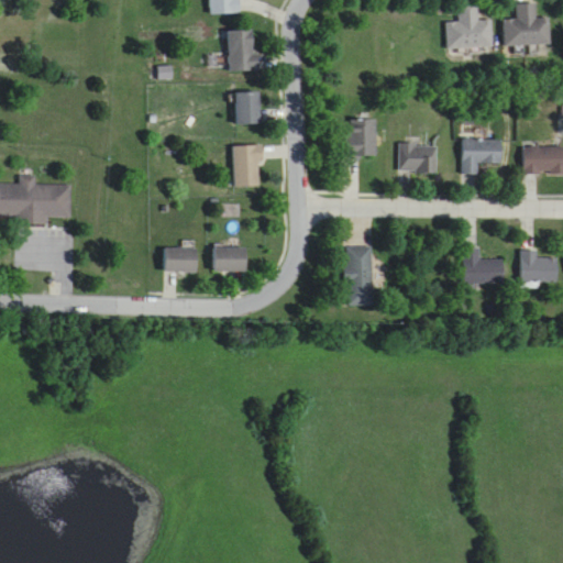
[(236,13),(236,0),(209,0),(209,13),(236,13)]
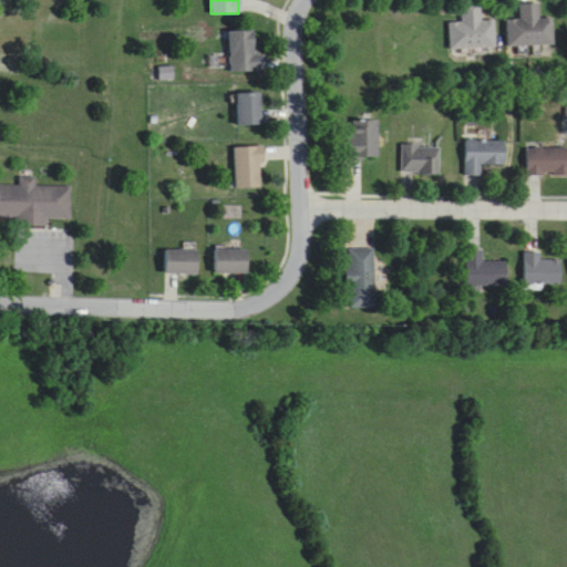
[(508,19),(508,45),(554,44),(554,17),(540,17),(539,2),(519,3),(519,19),(508,19)]
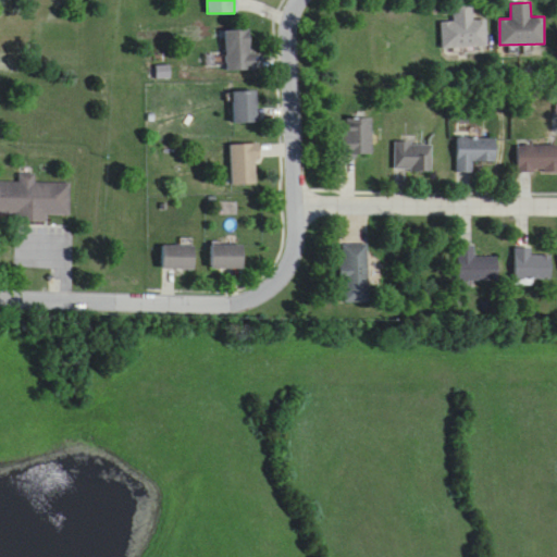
[(487,47),(486,19),(473,20),(473,5),(454,7),(454,22),(442,22),(443,48),(487,47)]
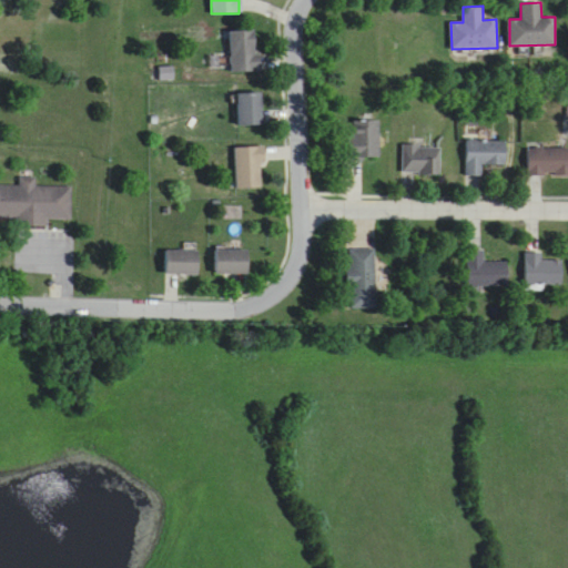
[(256,30),(230,30),(230,71),(256,71),(256,30)]
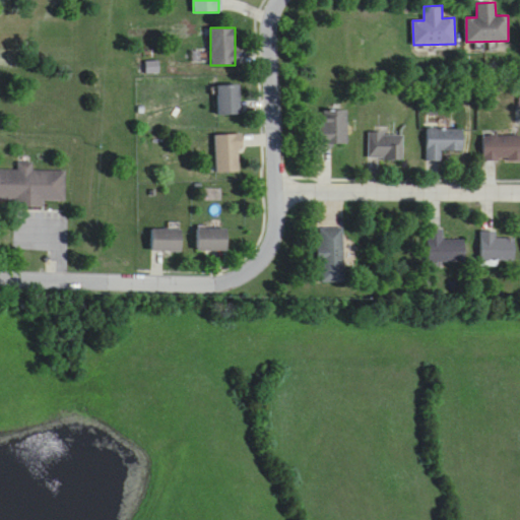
[(239,85),(216,85),(217,115),(240,115),(239,85)]
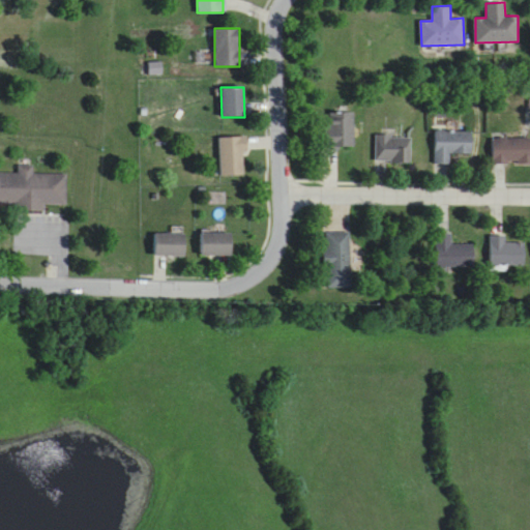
[(354,112),(324,112),(324,149),(354,149),(354,112)]
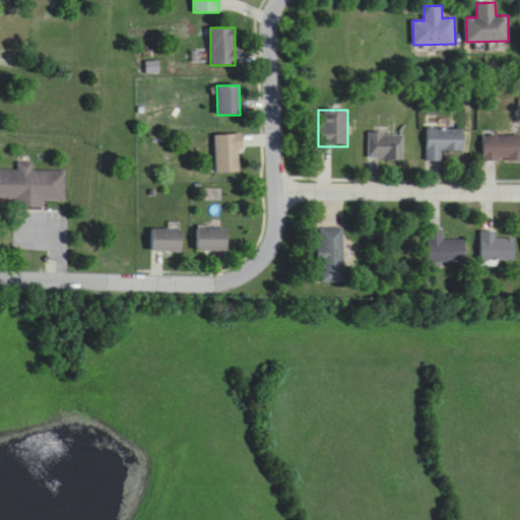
[(429,127),(427,159),(443,160),(443,150),(463,150),(463,128),(429,127)]
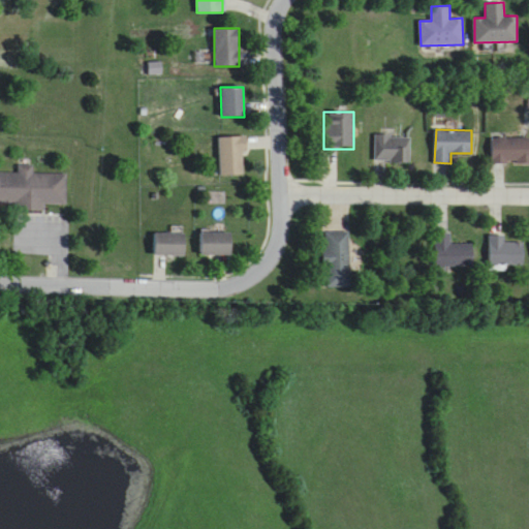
[(410,135),(375,135),(375,162),(410,162),(410,135)]
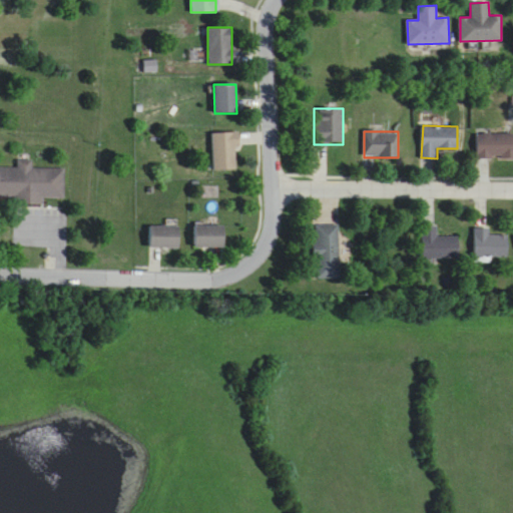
[(237,169),(237,133),(212,133),(212,169),(237,169)]
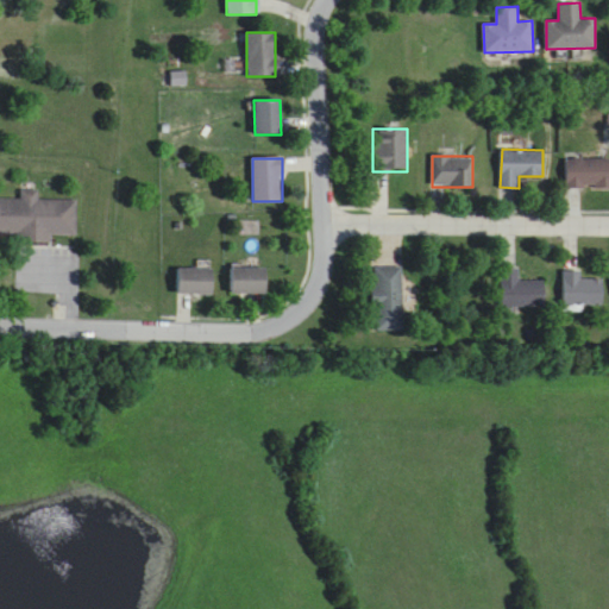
[(608,158),(566,159),(566,188),(608,187),(608,158)]
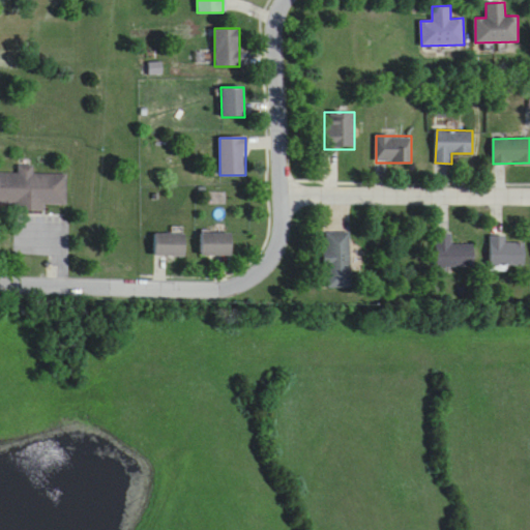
[(0,204),(16,204),(16,210),(46,210),(47,206),(67,206),(67,175),(34,174),(34,166),(20,166),(20,174),(0,173),(0,204)]
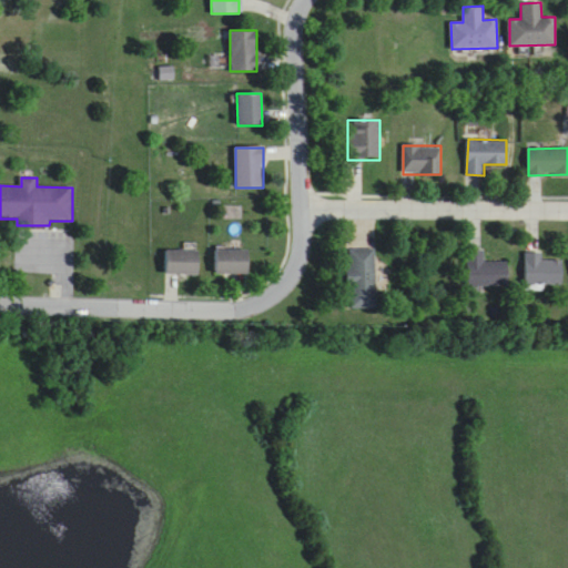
[(376,249),(350,249),(350,310),(376,308),(376,249)]
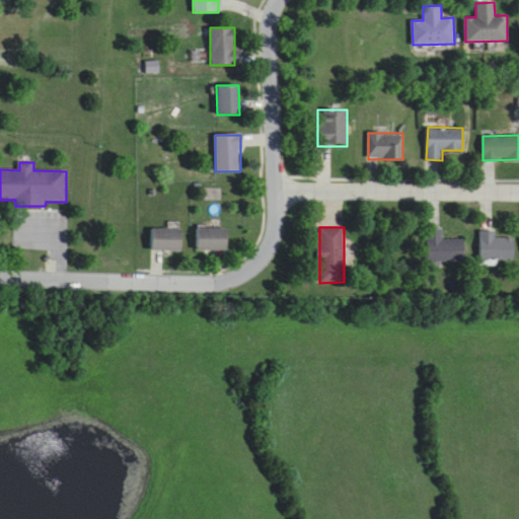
[(152,228),(152,250),(181,250),(181,228),(152,228)]
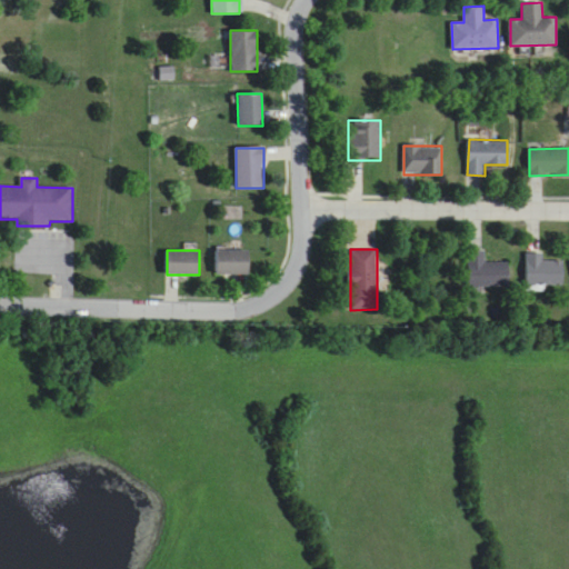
[(217,275),(248,275),(248,250),(217,250),(217,275)]
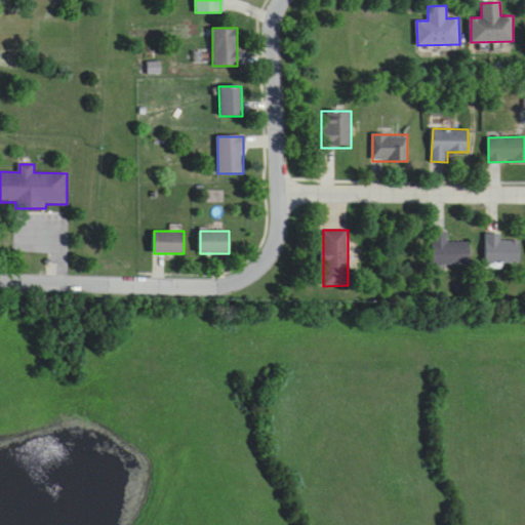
[(448,231),(433,231),(433,264),(469,264),(469,241),(448,241),(448,231)]
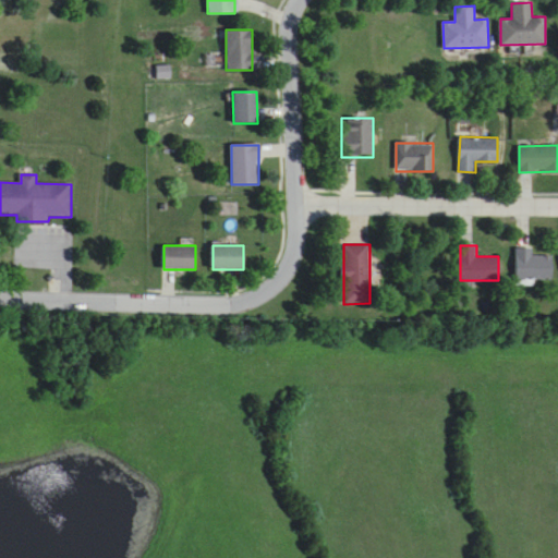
[(517,247),(517,284),(535,284),(535,280),(553,280),(553,256),(533,256),(533,247),(517,247)]
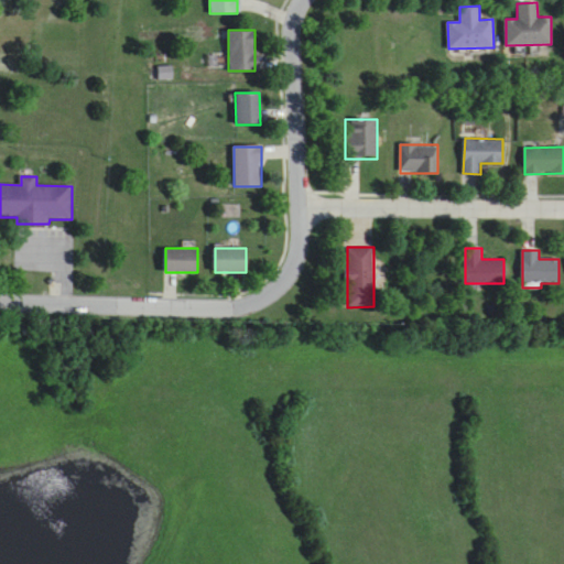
All buildings are outlined.
